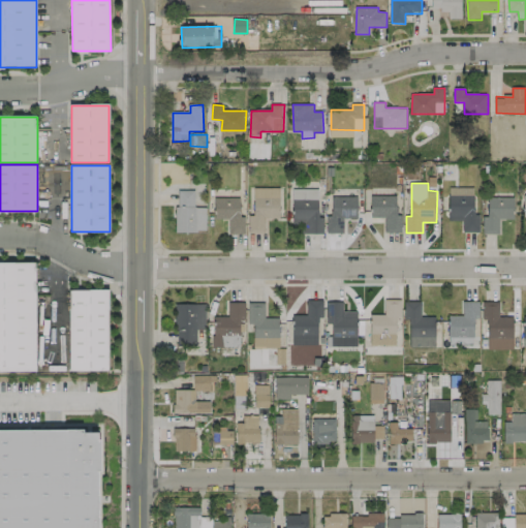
[(281,188),(255,188),(255,216),(250,216),(250,234),(267,234),(267,219),(281,219),(281,188)]
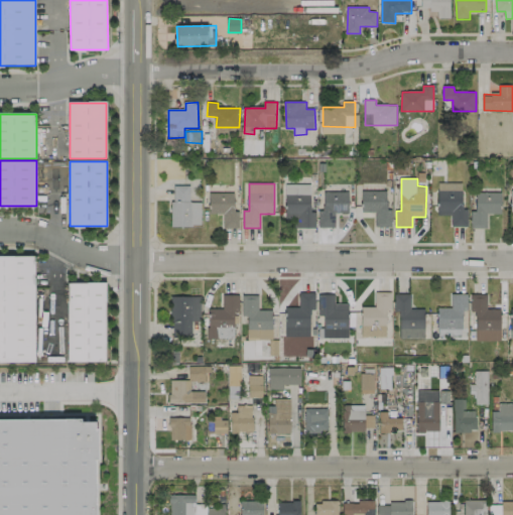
[(464,183),(439,183),(439,216),(453,216),(453,227),(470,227),(470,210),(464,210),(464,183)]
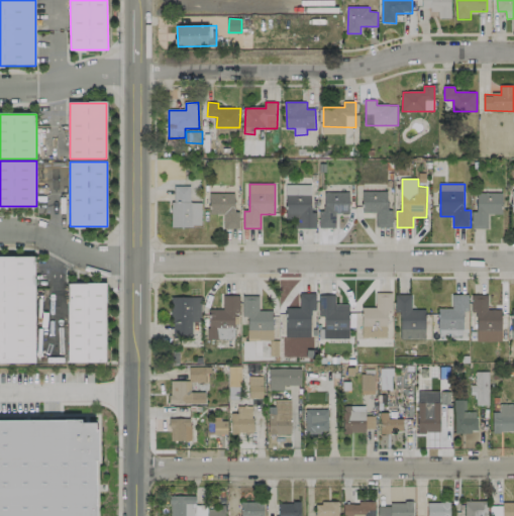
[(314,229),(314,186),(288,185),(287,219),(298,219),(298,228),(314,229)]
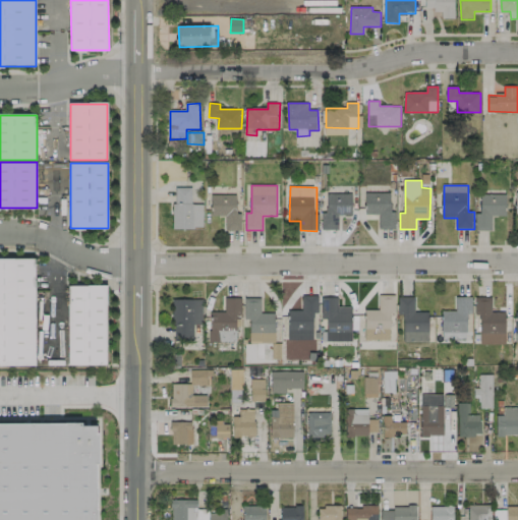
[(175,228),(205,229),(206,205),(193,205),(193,188),(176,188),(175,228)]
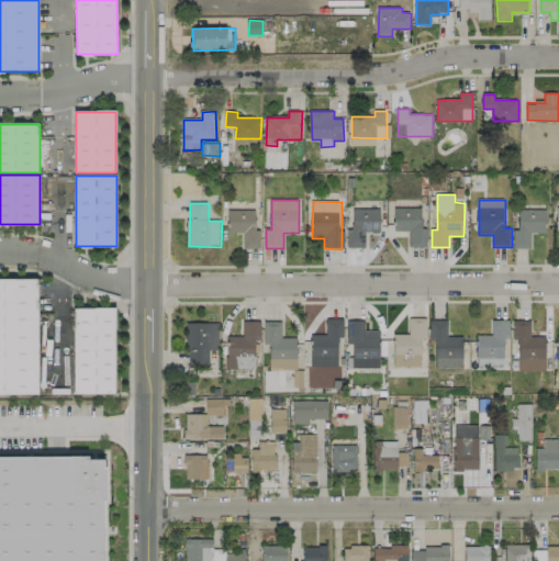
[(411,247),(428,248),(428,228),(422,228),(423,209),(397,208),(395,232),(411,232),(411,247)]
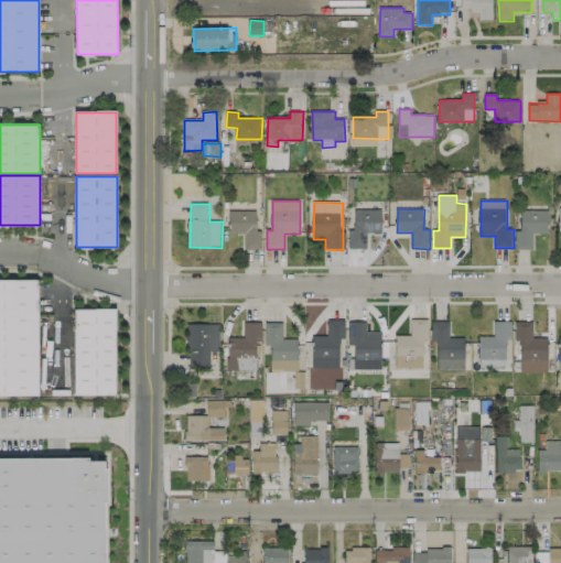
[(351,230),(349,249),(368,250),(368,234),(383,234),(384,210),(356,209),(355,230),(351,230)]
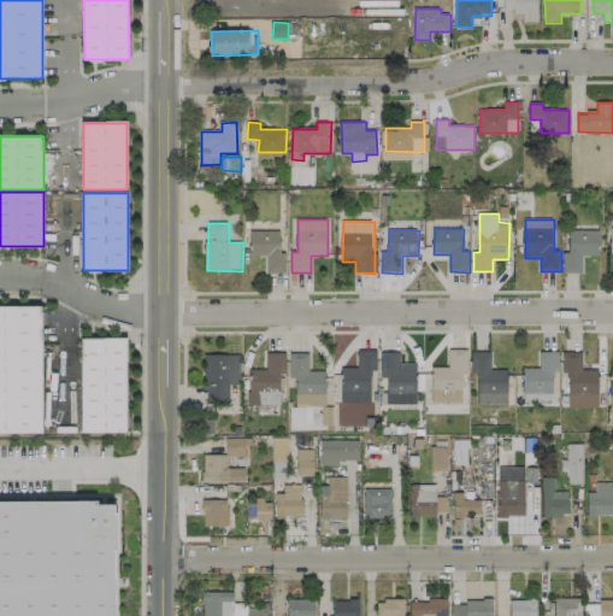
[(287,274),(287,252),(282,252),(282,232),(253,230),(252,256),(269,257),(269,274),(287,274)]
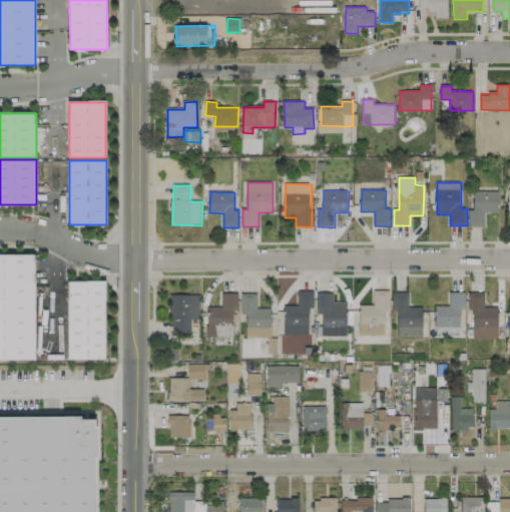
[(500,191),(475,192),(475,210),(469,210),(469,227),(486,226),(485,213),(500,212),(500,191)]
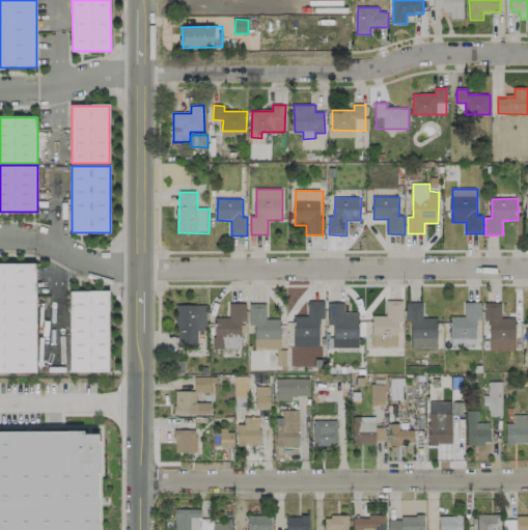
[(0,263),(37,263),(36,372),(0,372),(0,263)]
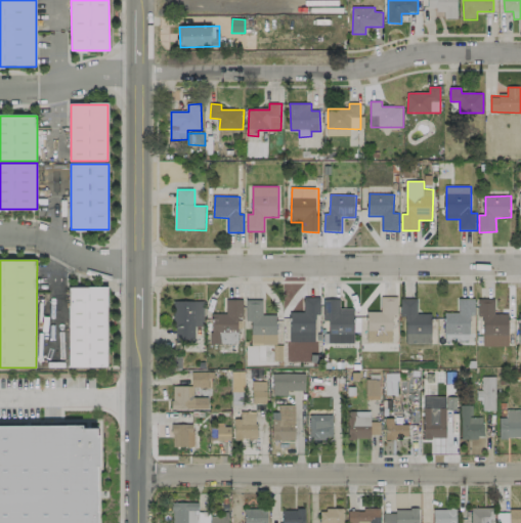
[(70,288),(107,288),(107,367),(70,367),(70,288)]
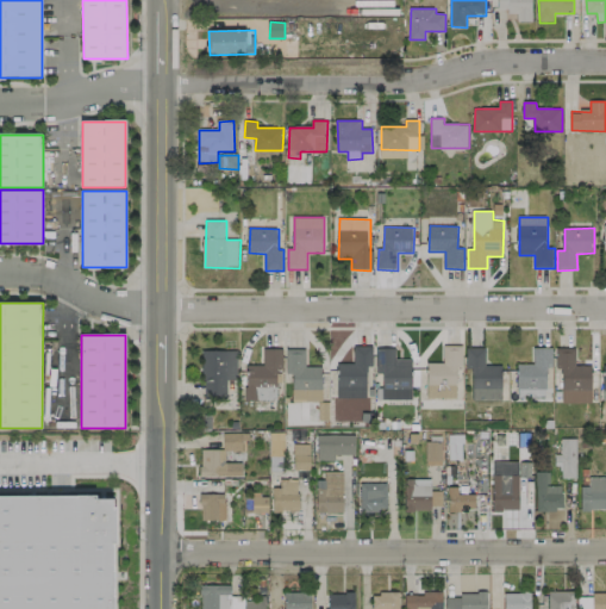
[(374,347),(355,346),(355,364),(339,364),(339,398),(368,398),(368,367),(374,367),(374,347)]
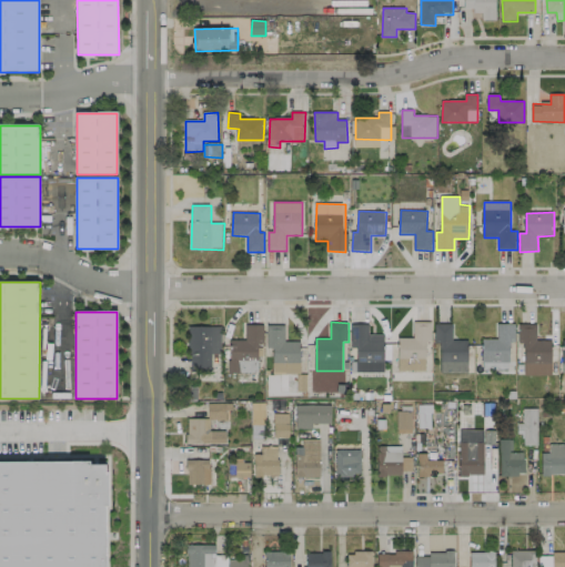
[(426,372),(427,341),(433,341),(433,322),(414,322),(413,338),(400,338),(399,371),(426,372)]
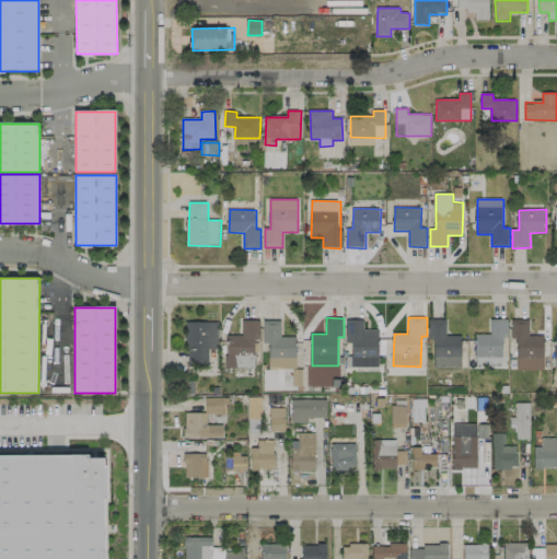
[(354,368),(380,368),(380,336),(364,336),(364,319),(347,321),(347,344),(354,344),(354,368)]
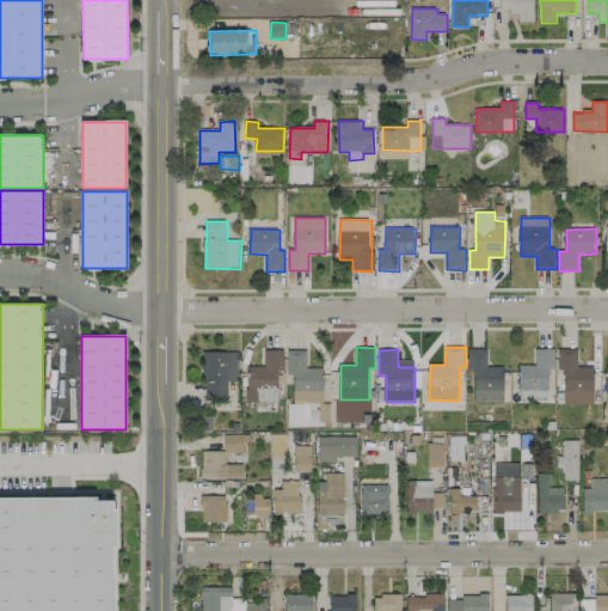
[(504,367),(489,367),(487,349),(470,349),(470,371),(476,371),(476,402),(505,402),(504,367)]
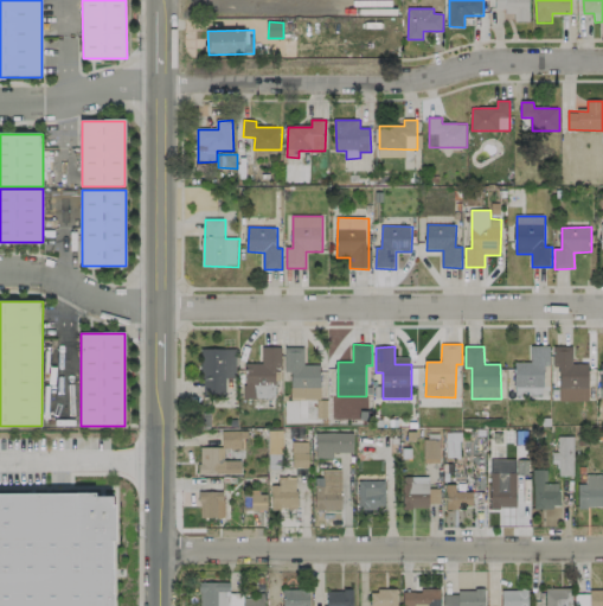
[(551,346),(531,346),(532,362),(515,363),(517,397),(545,396),(544,367),(551,365),(551,346)]
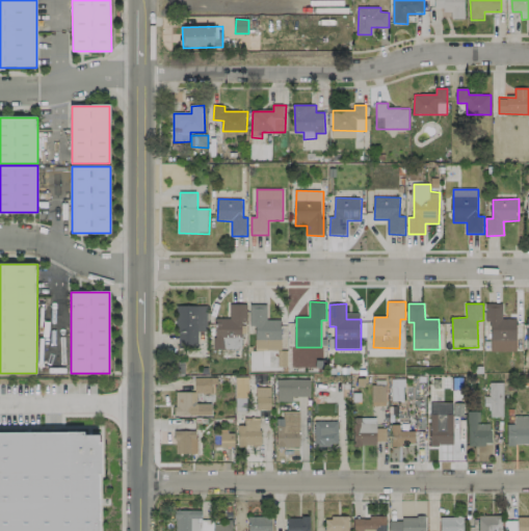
[(518,319),(503,319),(503,303),(487,303),(486,322),(493,322),(492,351),(518,352),(518,319)]
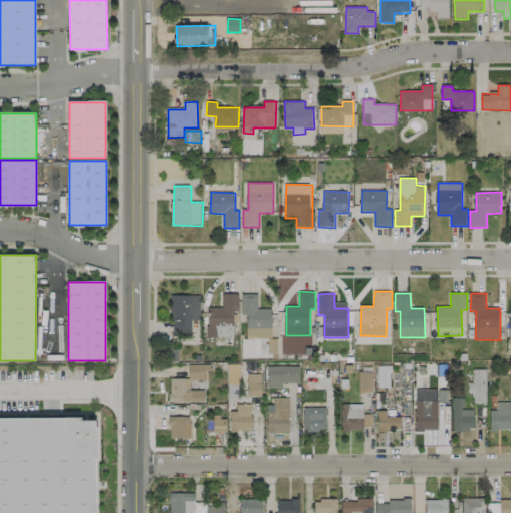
[(234,337),(234,309),(239,309),(240,294),(224,294),(224,308),(209,307),(209,337),(234,337)]
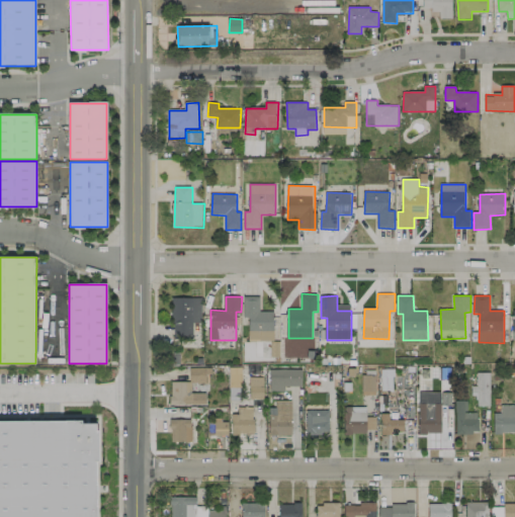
[(275,341),(274,312),(261,312),(261,296),(244,297),(245,319),(250,319),(250,341),(275,341)]
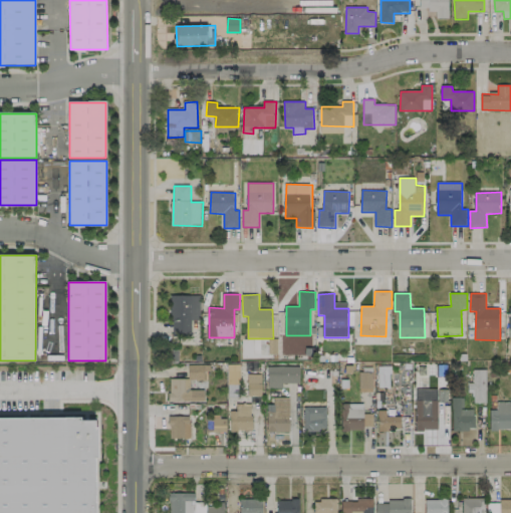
[(173,336),(193,335),(193,320),(202,320),(201,295),(172,296),(173,336)]
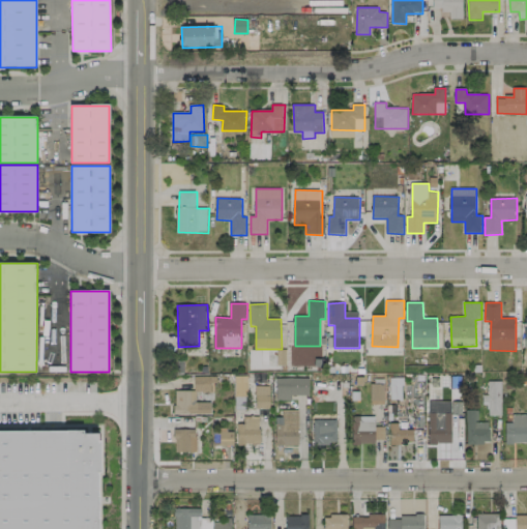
[(214,391),(214,377),(196,377),(196,392),(214,391)]
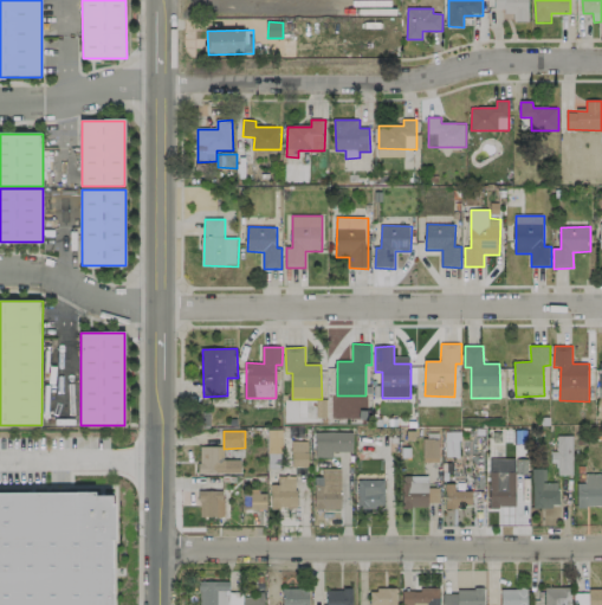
[(355,452),(355,432),(317,433),(317,458),(335,458),(335,452),(355,452)]
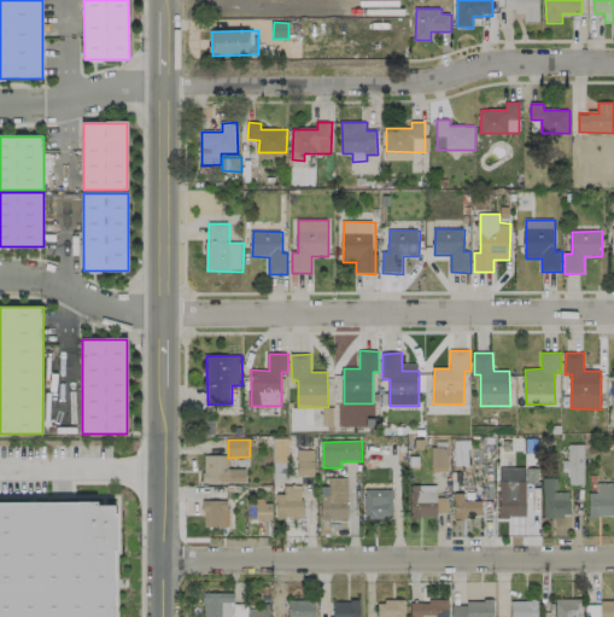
[(585,444),(569,446),(571,460),(563,460),(563,473),(571,473),(571,485),(586,484),(585,444)]
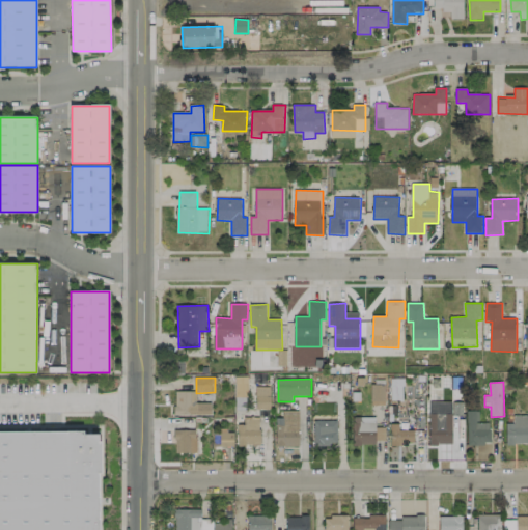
[(237,386),(238,405),(248,403),(247,385),(237,386)]
